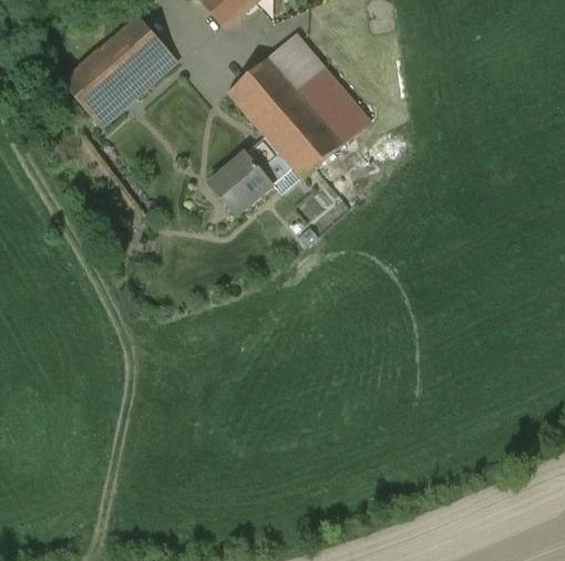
[(203,0),(223,24),(250,0),(203,0)]
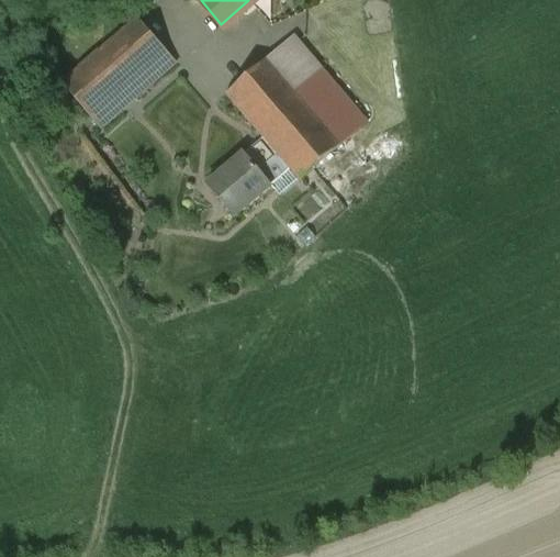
[(175,59),(136,14),(59,79),(98,124),(175,59)]
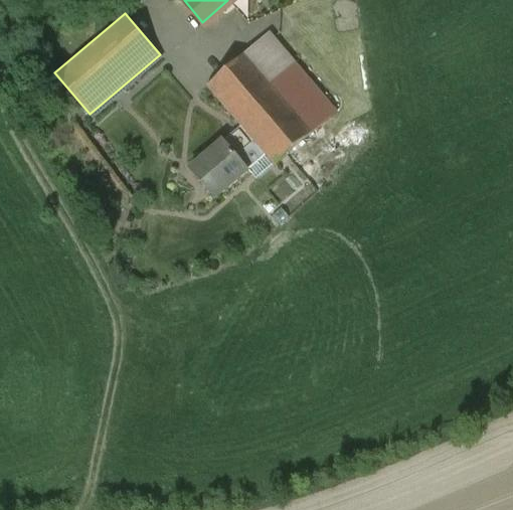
[(334,109),(292,59),(267,30),(243,50),(206,82),(240,122),(265,151),(274,161),(334,109)]
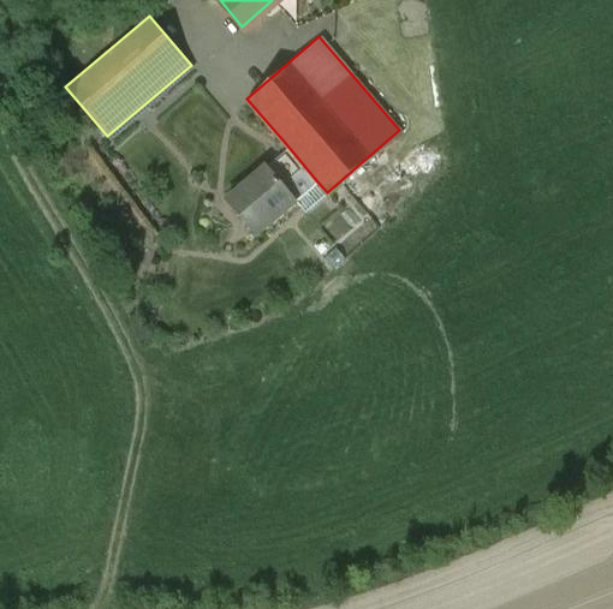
[(316,180),(287,145),(225,198),(254,232),(316,180)]
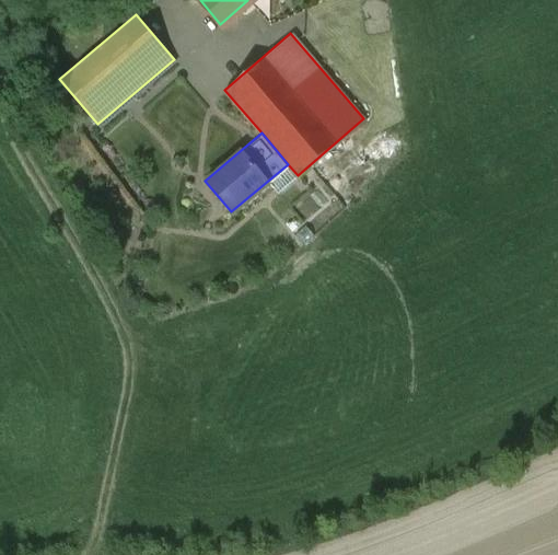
[(317,170),(276,208),(297,230),(311,217),(318,224),(346,200),(317,170)]
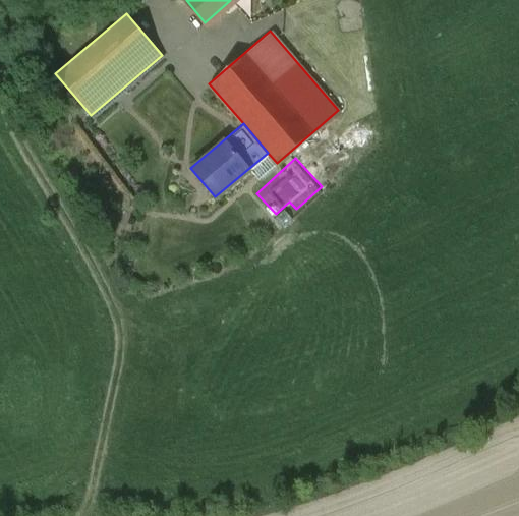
All buildings are outlined.
